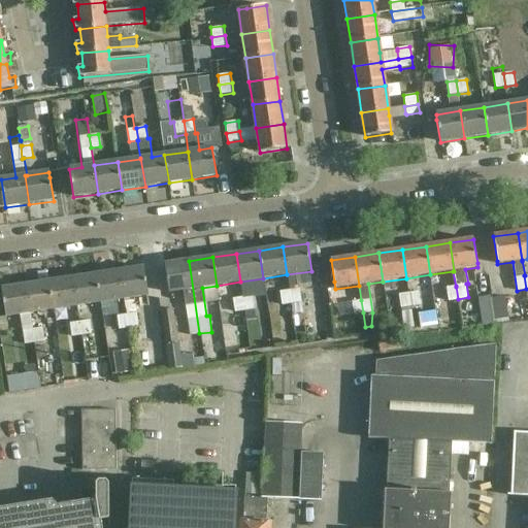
[(189,335),(199,333),(189,261),(164,264),(168,288),(168,292),(183,290),(189,335)]
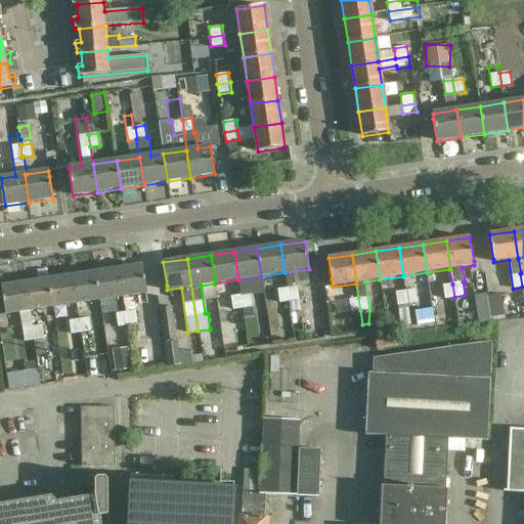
[(123,297),(125,312),(126,311),(128,325),(138,323),(134,296),(147,294),(143,266),(120,269),(124,297),(123,297)]
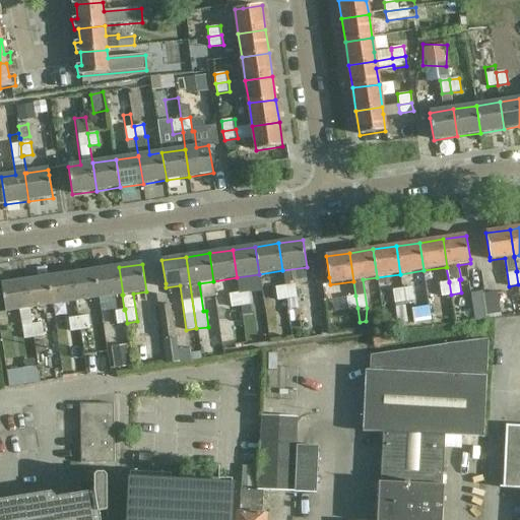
[(119,267),(95,271),(100,299),(122,295),(123,295),(119,267)]
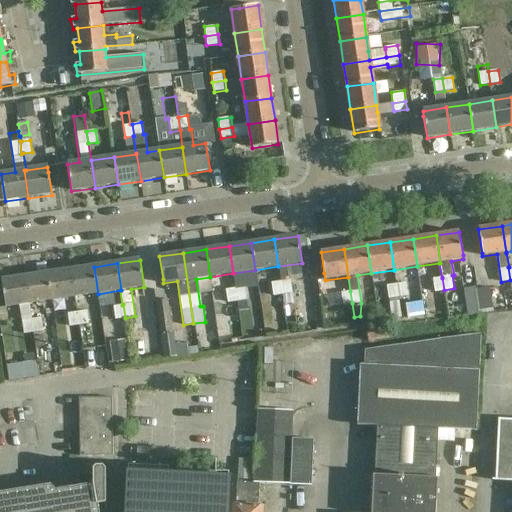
[(76,297),(98,294),(94,267),(71,270),(75,297),(76,297)]
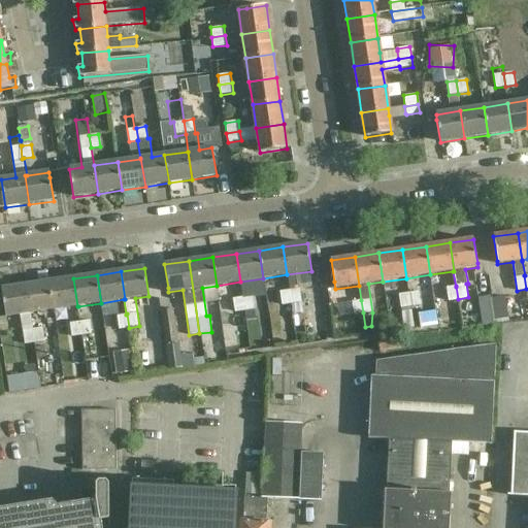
[(78,306),(77,306),(73,278),(50,283),(54,309),(68,307),(72,336),(81,335),(79,321),(80,321),(78,306)]
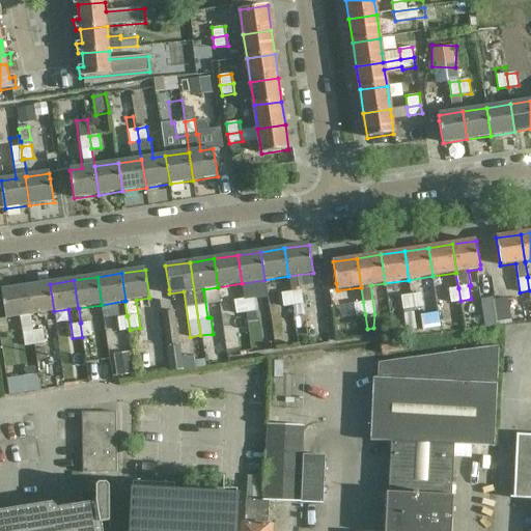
[(50,284),(26,287),(30,315),(54,311),(50,284)]
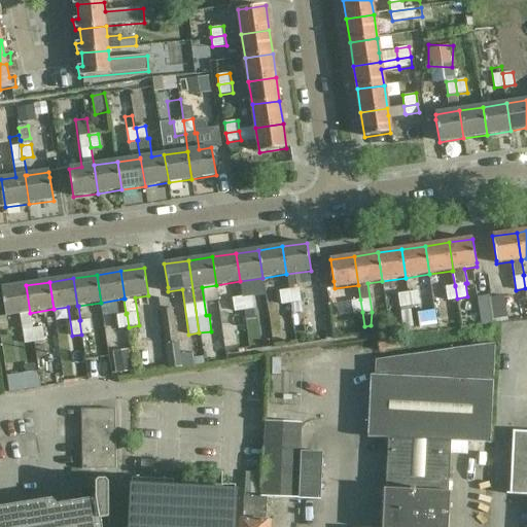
[(30,313),(26,285),(2,288),(6,316),(21,314),(25,344),(34,343),(32,328),(30,313)]
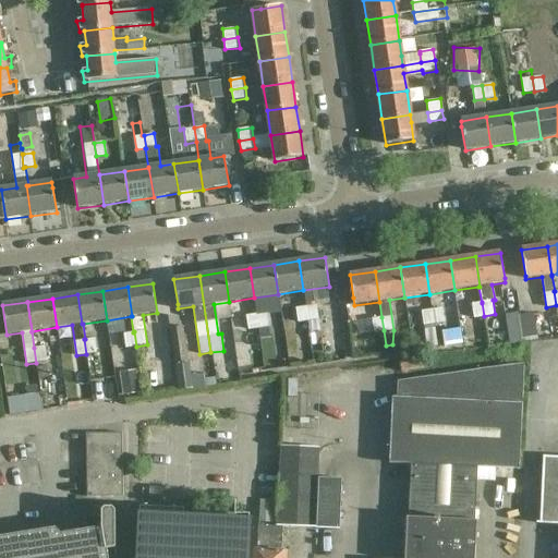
[(482,302),(482,303),(472,304),(473,317),(484,316),(482,302)]
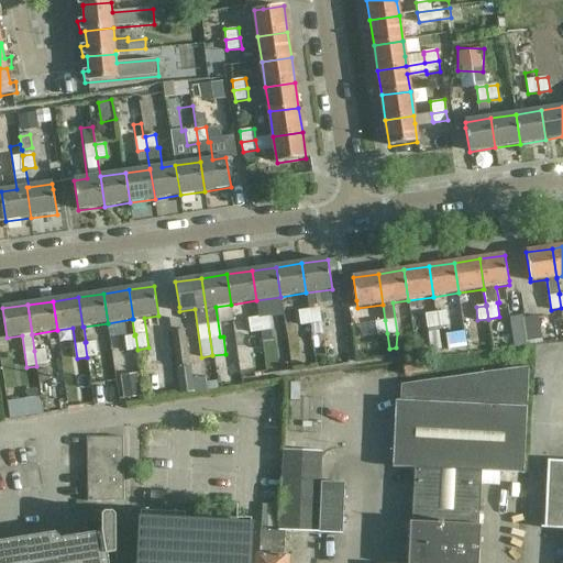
[(309,309),(311,323),(321,321),(319,307),(309,309)]
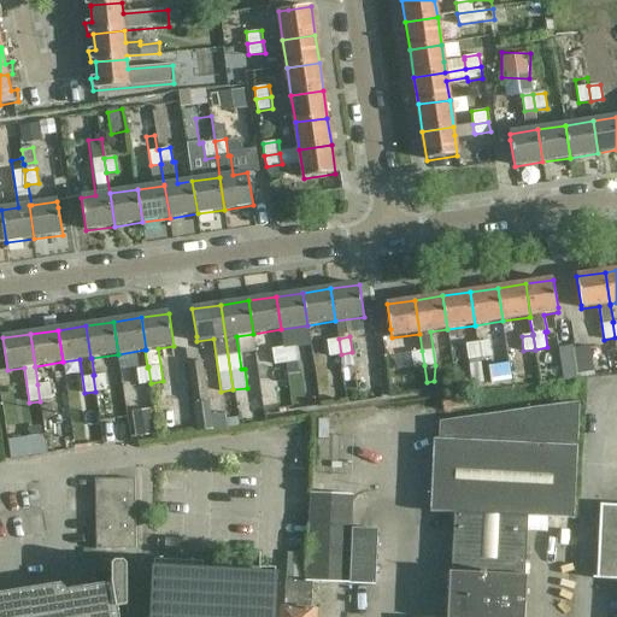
[(327,341),(329,356),(341,354),(339,339),(327,341)]
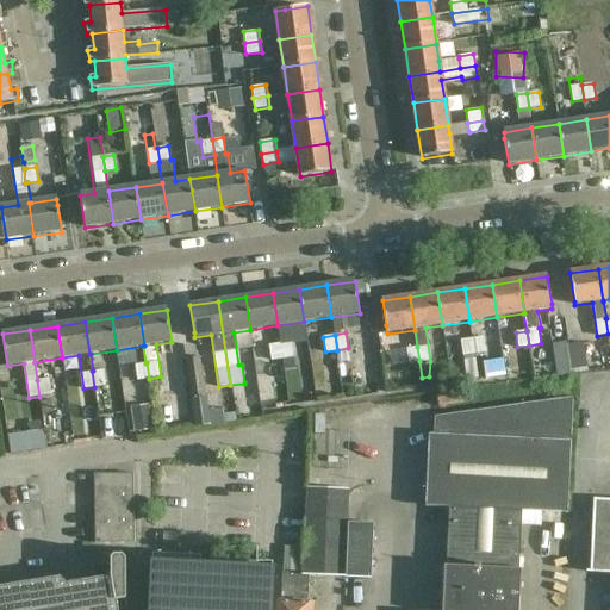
[(484,337),(472,338),(474,354),(486,353),(484,337)]
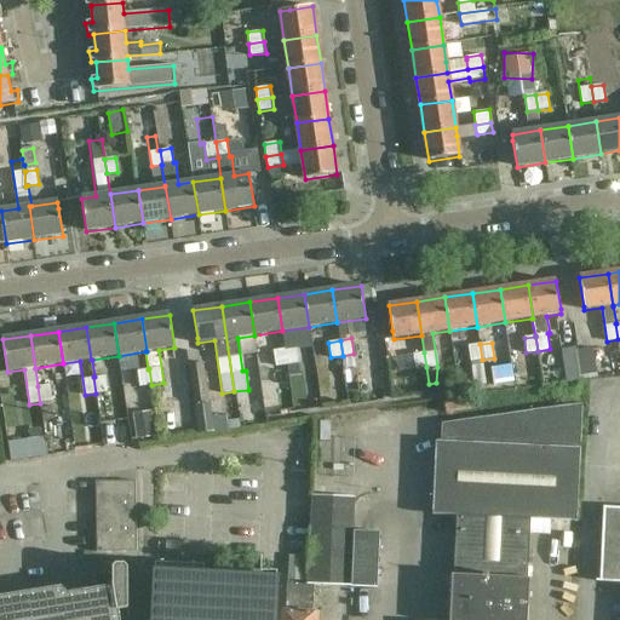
[(482,360),(480,344),(469,346),(471,362),(482,360)]
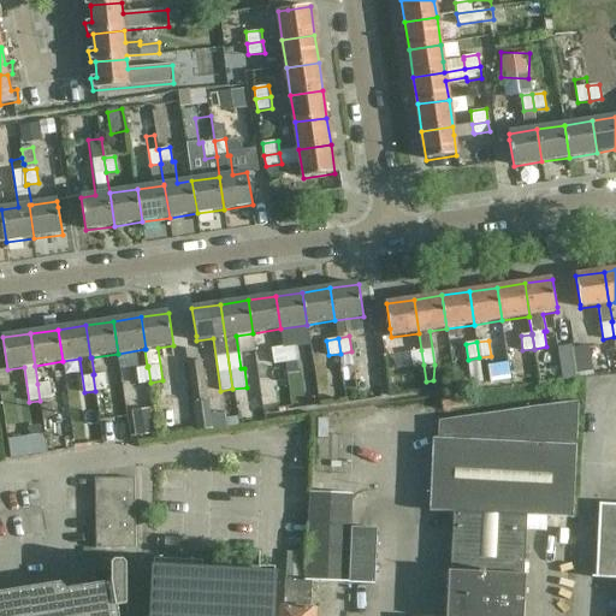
[(295,345),(283,347),(285,362),(297,361),(295,345)]
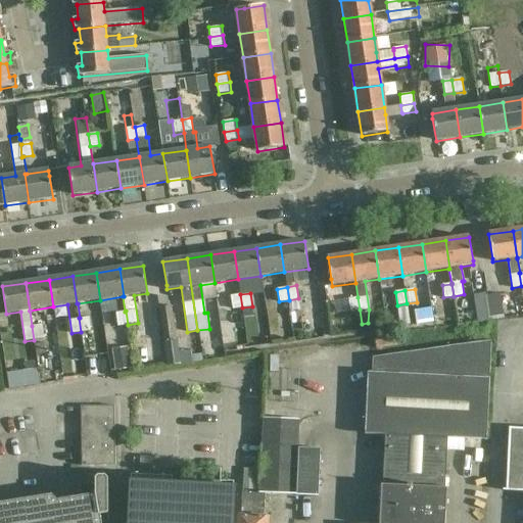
[(491,321),(491,319),(488,295),(485,295),(485,293),(474,295),(478,323),(491,321)]
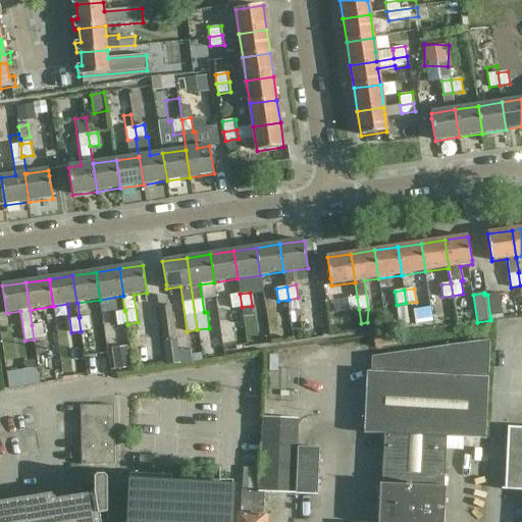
[(499,293),(487,295),(490,318),(502,317),(499,293)]
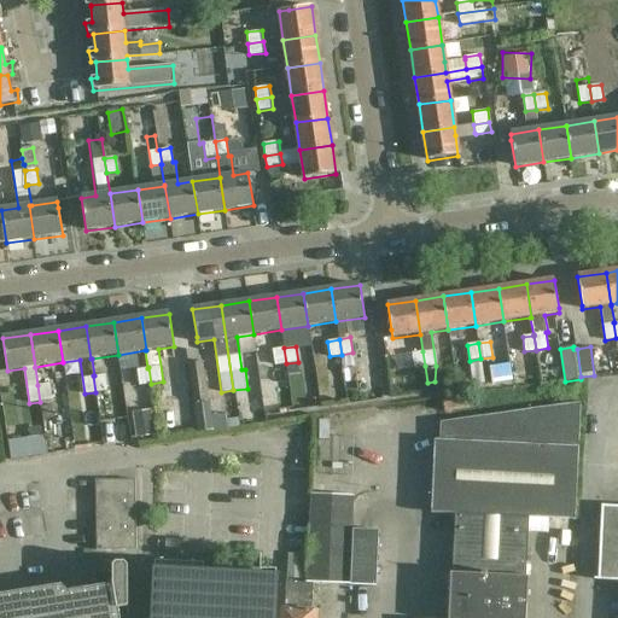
[(286,363),(284,348),(273,350),(275,365),(286,363)]
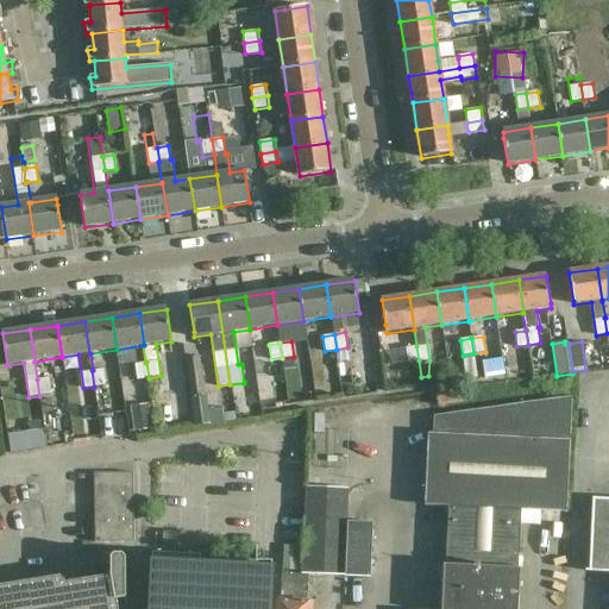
[(416,346),(406,347),(408,363),(419,360),(416,346)]
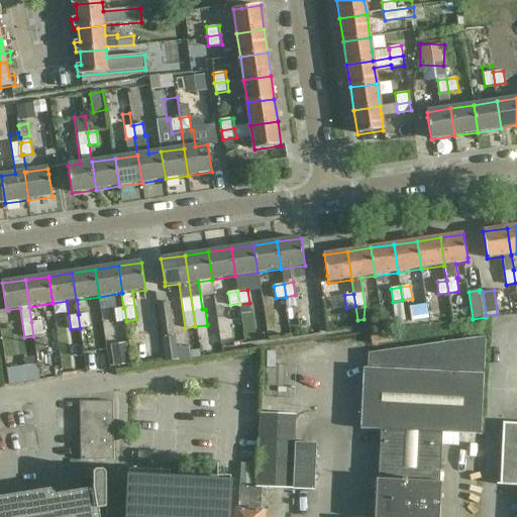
[(174,334),(170,302),(157,304),(162,336),(174,334)]
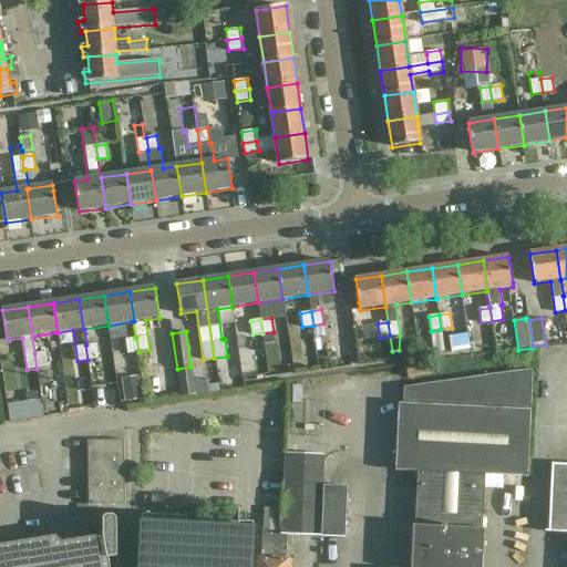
[(136,337),(135,338),(126,339),(129,353),(138,352),(136,337)]
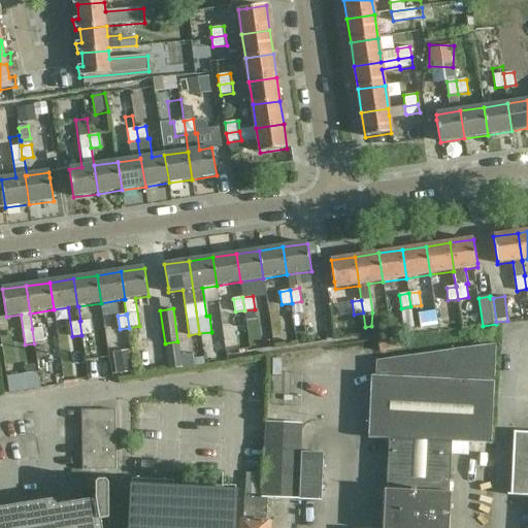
[(79,321),(81,335),(92,334),(90,319),(80,321),(79,321)]
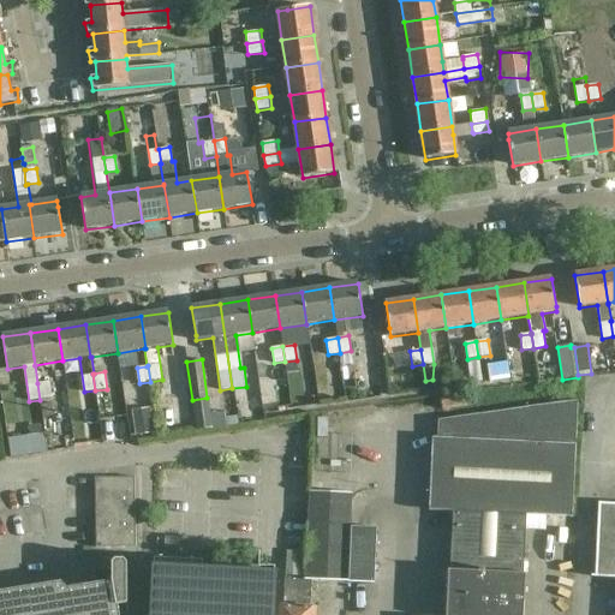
[(49,381),(37,383),(40,400),(52,398),(49,381)]
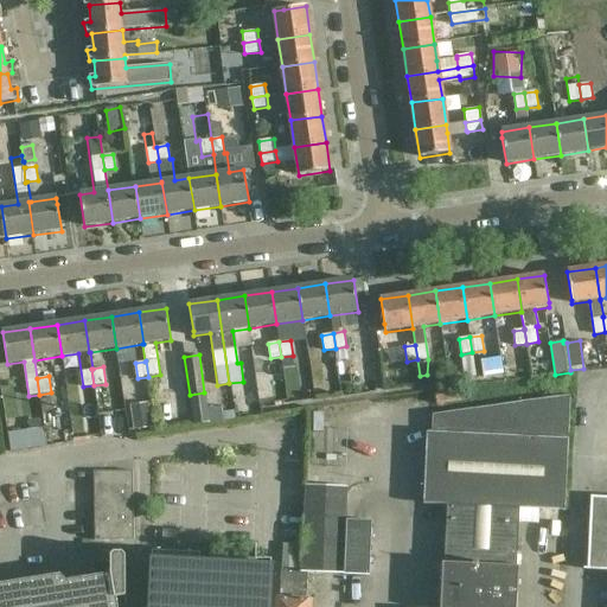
[(427,433),(423,504),(447,505),(443,563),(442,563),(440,606),(516,606),(518,568),(517,568),(519,523),(538,524),(538,510),(566,512),(572,396),(433,415),(432,433),(427,433)]
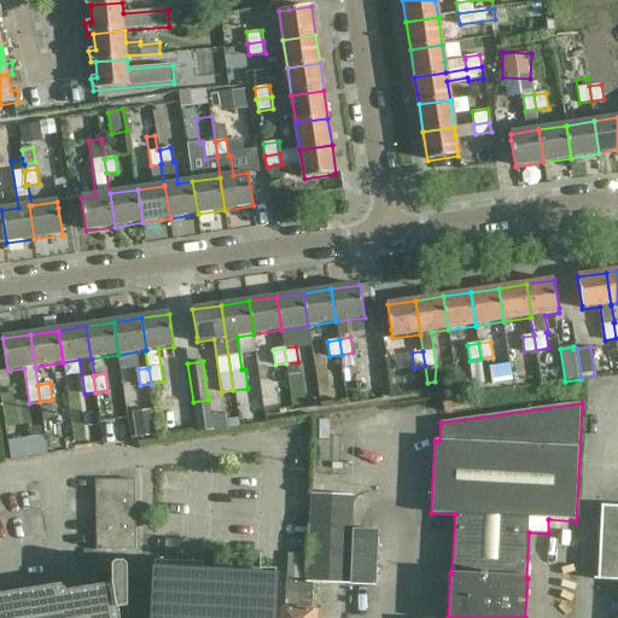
[(23,409),(4,412),(10,447),(29,443),(23,409)]
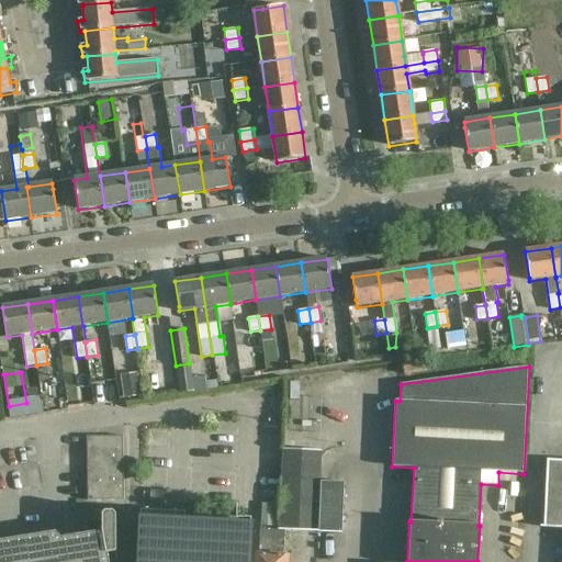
[(306,530),(324,531),(326,481),(319,481),(323,420),(284,419),(280,506),(278,529),(272,529),(269,561),(289,561),(289,555),(283,555),(284,529),(306,530)]
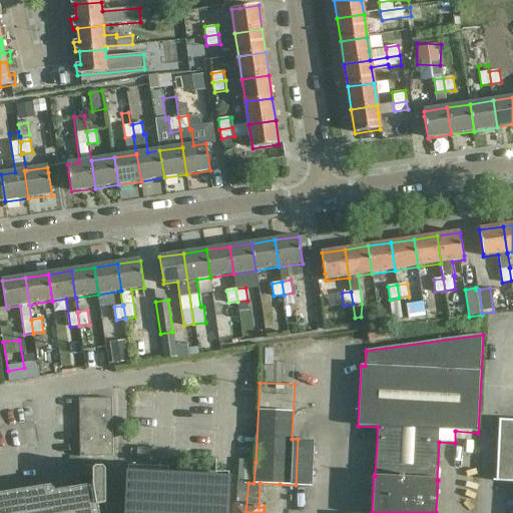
[(112,399),(92,399),(92,457),(113,457),(112,399)]
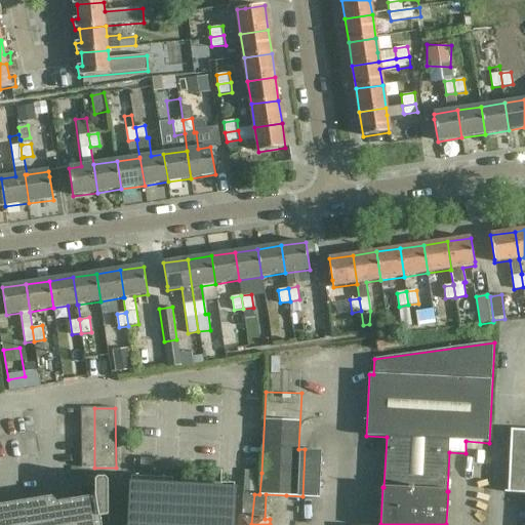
[(524,431),(511,431),(508,493),(524,493),(524,431)]
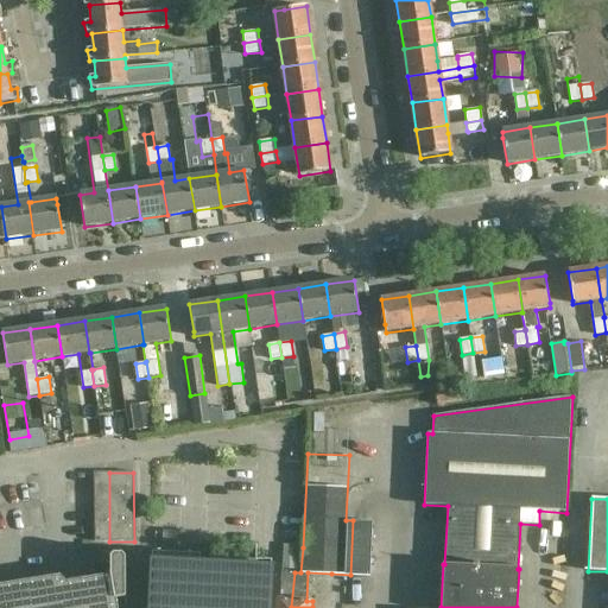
[(353,520),(350,575),(361,575),(371,576),(373,521),(353,520)]
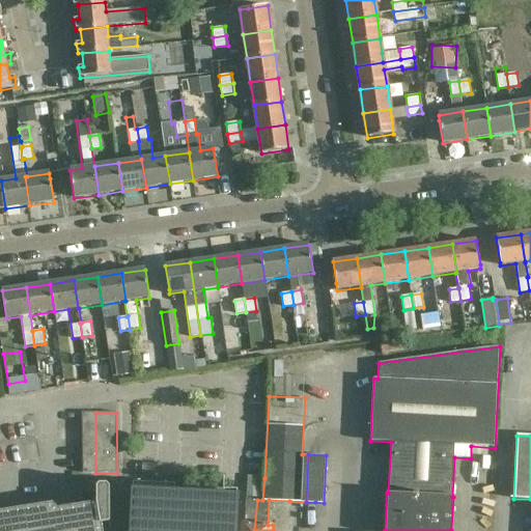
[(254,530),(257,500),(262,500),(264,478),(253,477),(252,499),(246,499),(245,524),(240,523),(239,530),(254,530)]
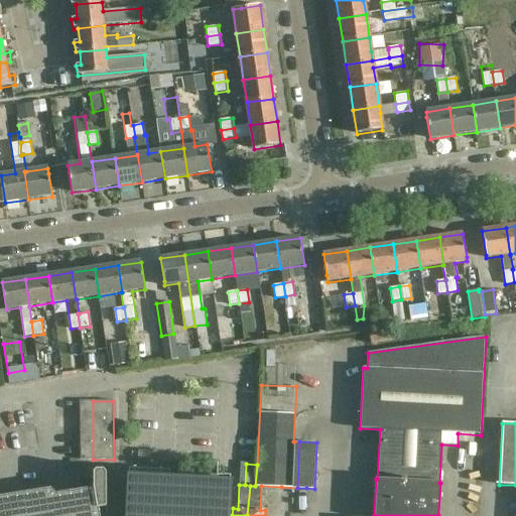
[(170,471),(129,469),(127,499),(131,500),(129,515),(228,515),(230,488),(222,487),(222,488),(169,485),(170,471)]
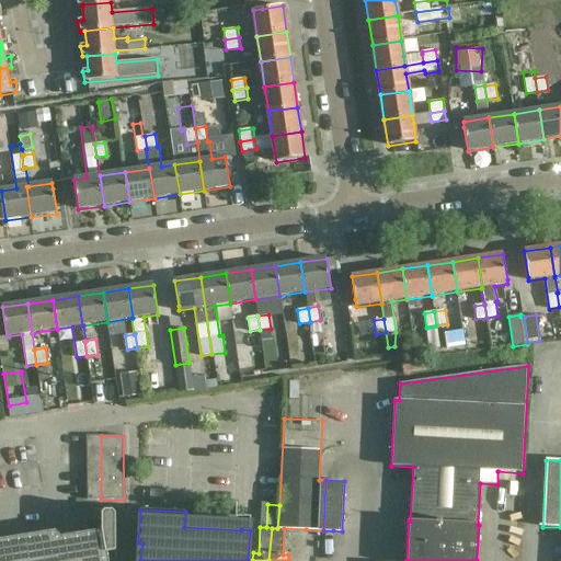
[(196,524),(247,522),(247,511),(196,513),(196,524)]
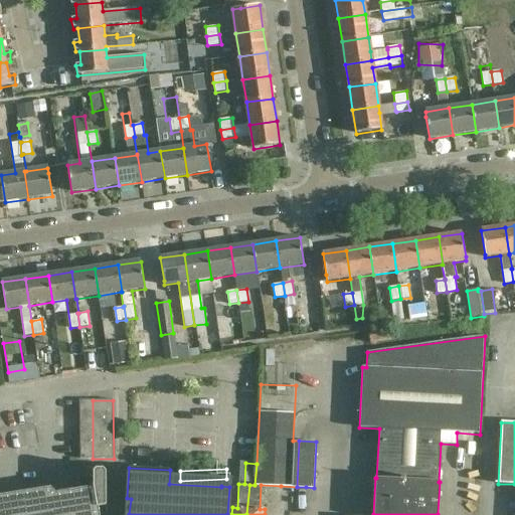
[(103,514),(107,514),(107,473),(104,470),(97,470),(94,473),(94,488),(57,495),(52,490),(0,498),(0,514),(103,514)]
